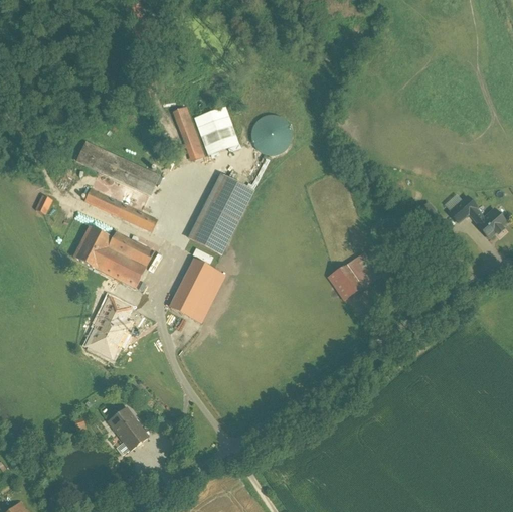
[(206,154),(239,143),(226,104),(191,116),(187,104),(172,109),(189,160),(206,155),(206,154)]
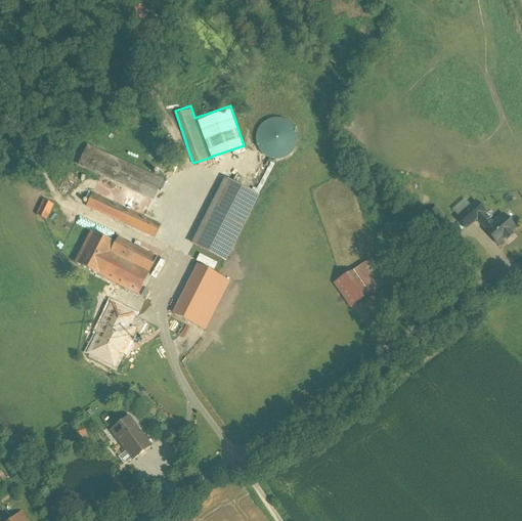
[(298,148),(287,113),(253,124),(264,159),(298,148)]
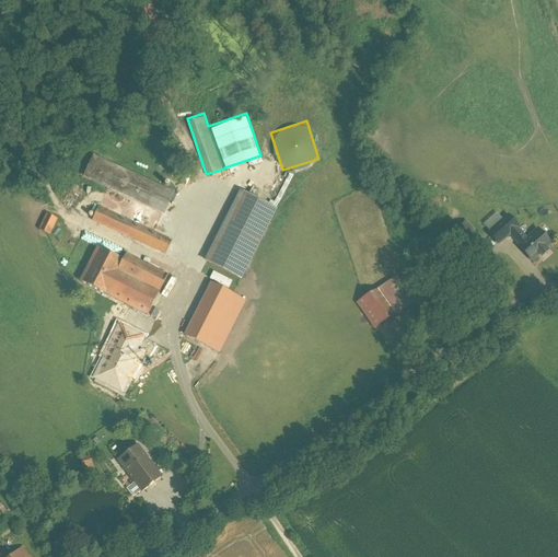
[(93,155),(82,177),(163,213),(174,190),(93,155)]
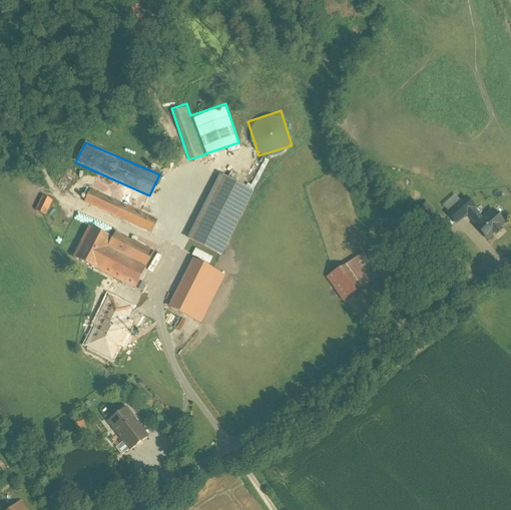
[(252,190),(218,174),(185,238),(220,256),(252,190)]
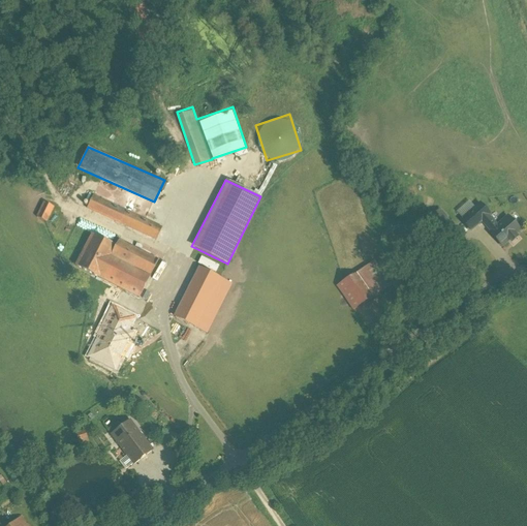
[(165,224),(93,193),(87,209),(158,239),(165,224)]
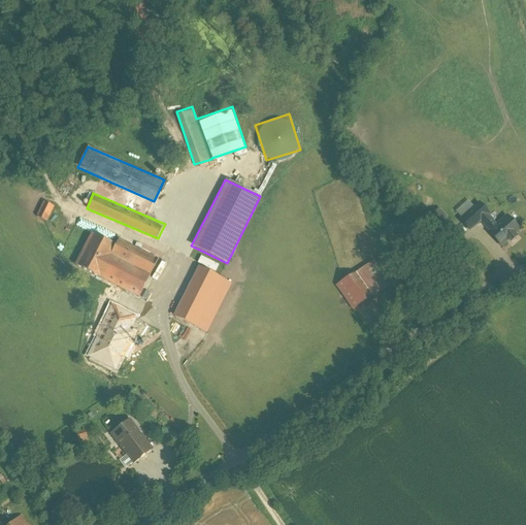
[(54,206),(44,201),(37,215),(47,220),(54,206)]
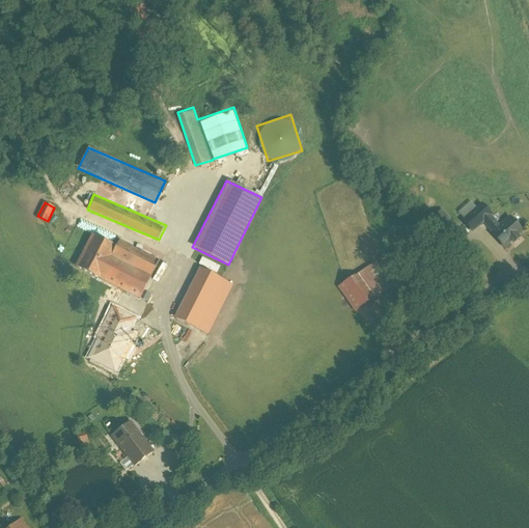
[(485,220),(492,214),(493,213),(483,202),(466,218),(475,229),(485,220)]
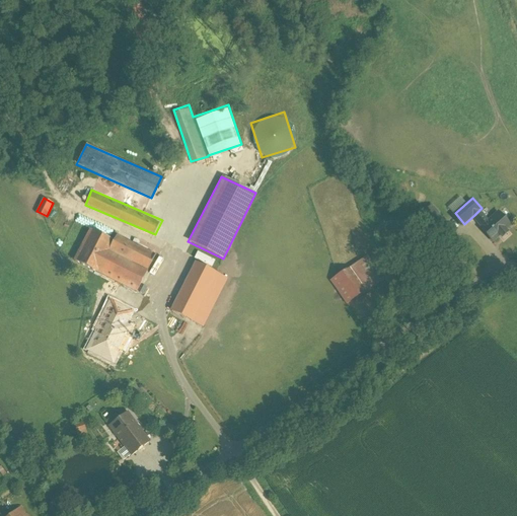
[(490,219),(481,209),(474,215),(484,225),(483,225),(495,239),(512,224),(500,210),(490,219)]
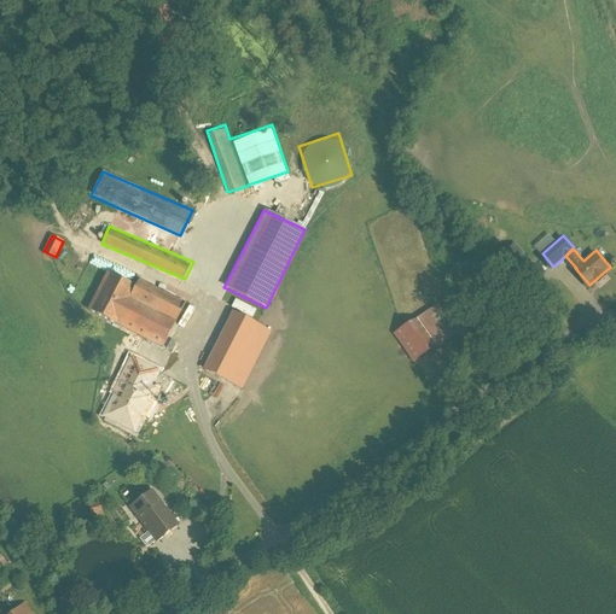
[(105,270),(86,311),(161,349),(184,300),(135,279),(133,282),(105,270)]
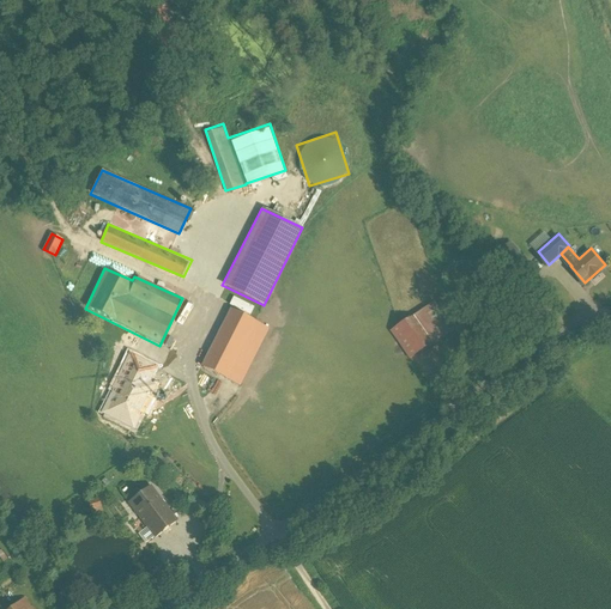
[(457,318),(442,297),(423,310),(441,336),(454,327),(470,349),(488,338),(469,310),(457,318)]
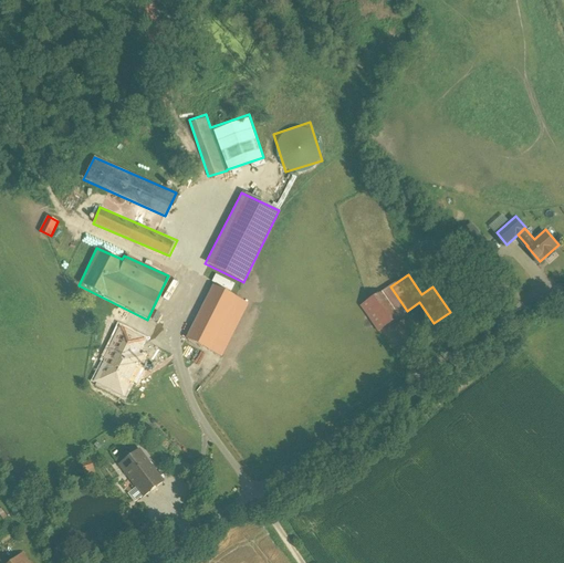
[(249,304),(211,285),(185,339),(221,356),(249,304)]
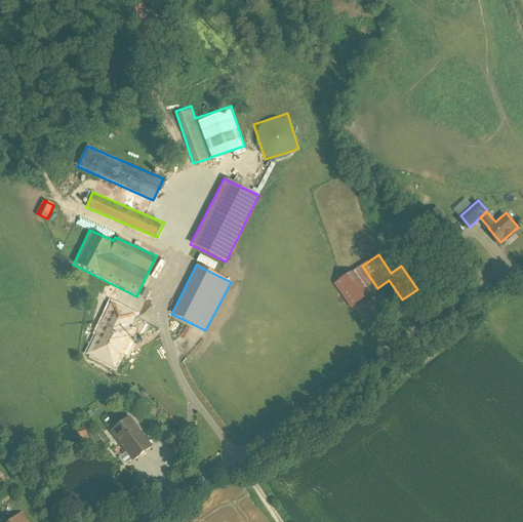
[(334,275),(345,304),(369,294),(359,266),(334,275)]
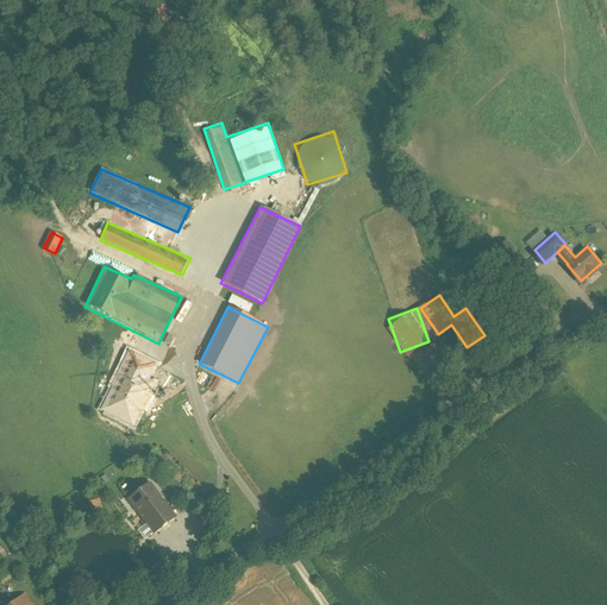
[(155,370),(127,357),(102,410),(127,423),(135,408),(150,415),(162,389),(149,383),(155,370)]
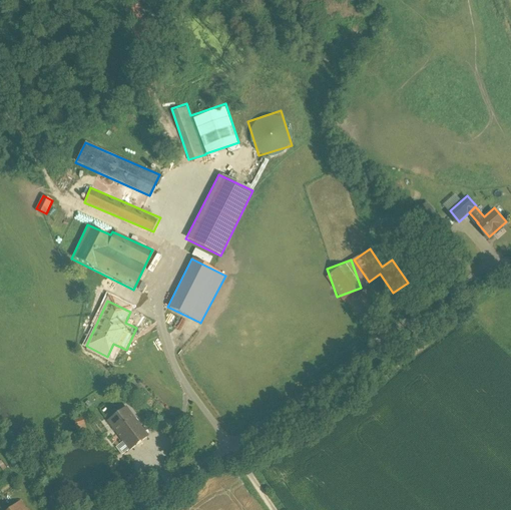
[(122,406),(105,420),(129,449),(146,435),(122,406)]
